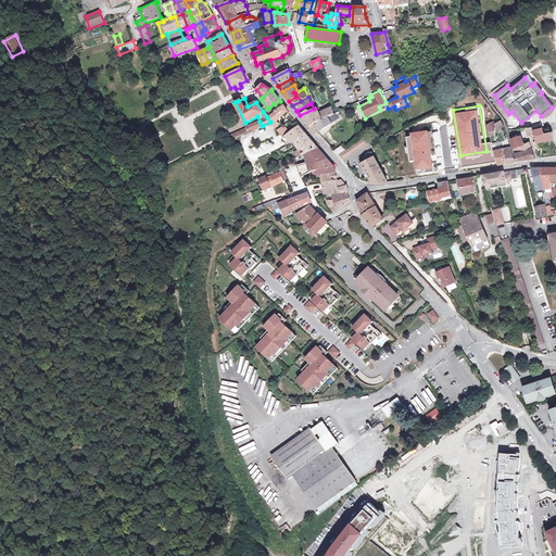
[(283,106),(276,112),(279,117),(288,112),(283,106)]
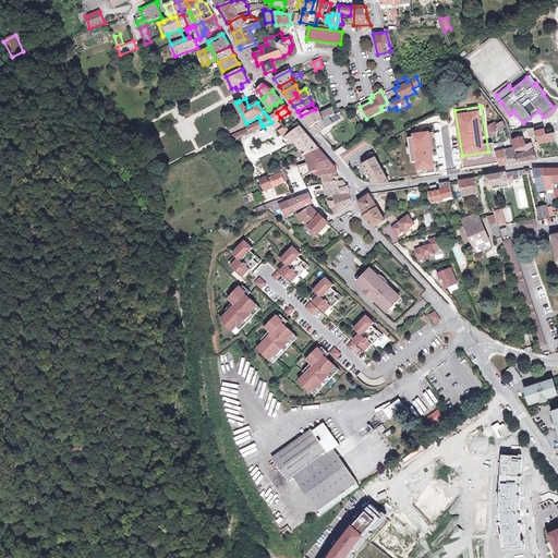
[(318,107),(315,109),(301,116),(311,128),(324,120),(320,113),(318,107)]
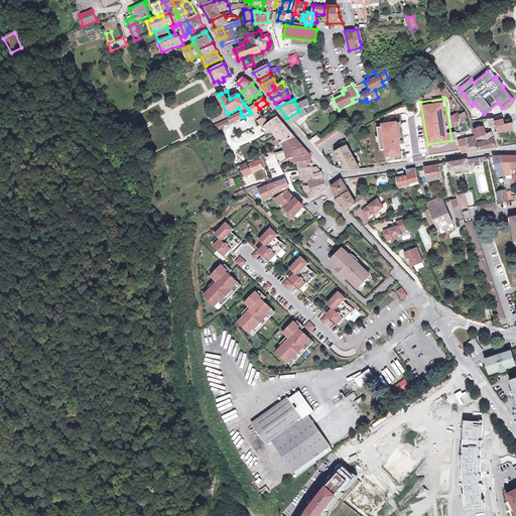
[(248,109),(254,105),(250,100),(248,101),(244,104),(248,109)]
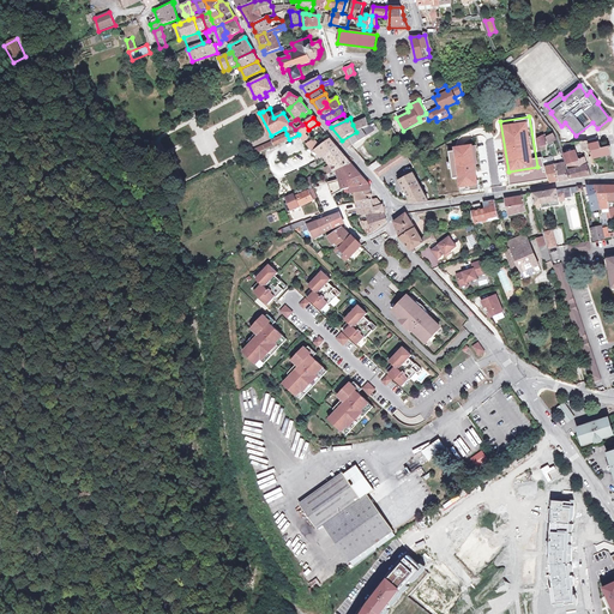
[(360,121),(353,125),(356,132),(362,128),(360,121)]
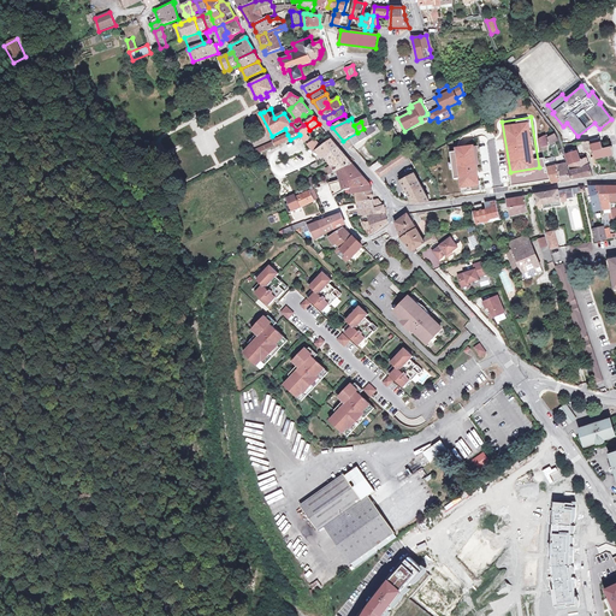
[(301,137),(306,134),(309,130),(306,124),(303,125),(296,130),(300,135),(301,137)]
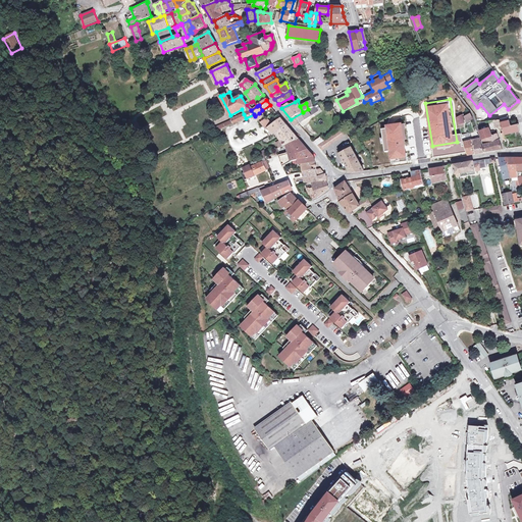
[(315,106),(313,107),(308,109),(303,112),(291,119),(297,126),(318,111),(315,106)]
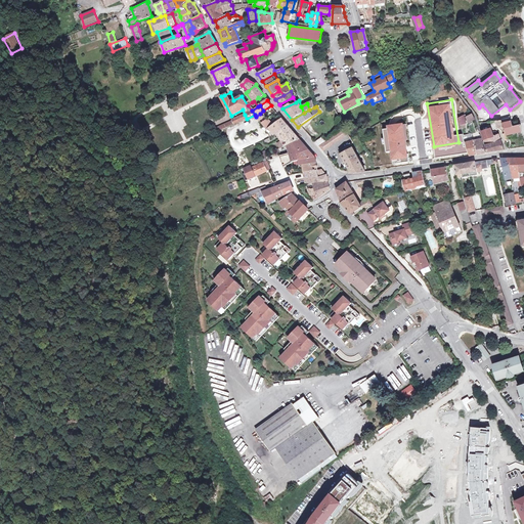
[(232,121),(219,127),(220,130),(247,119),(245,115),(232,120),(232,121)]
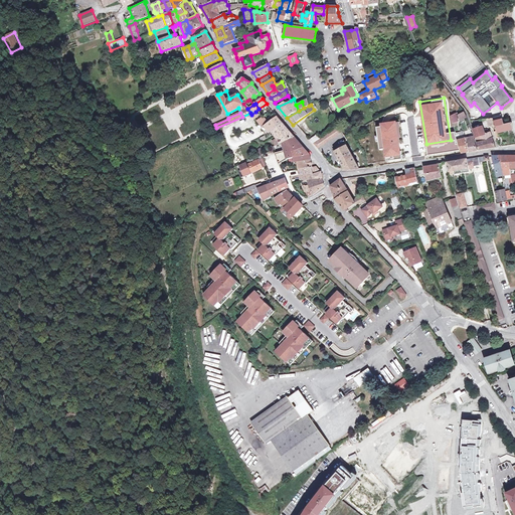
[(488,120),(489,125),(489,126),(495,125),(497,131),(497,133),(513,130),(512,123),(504,124),(502,116),(492,119),(493,120),(488,120)]
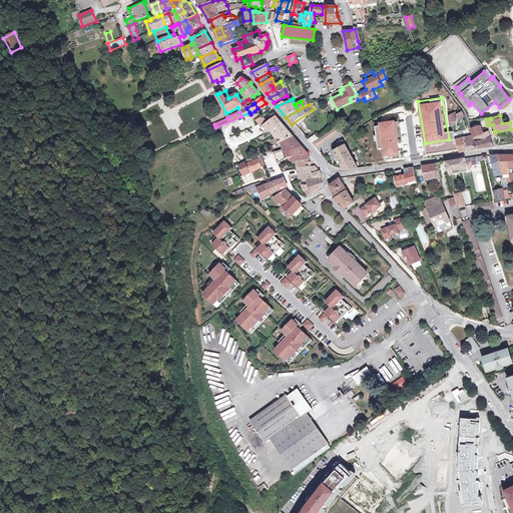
[(255,120),(261,127),(267,122),(263,116),(255,120)]
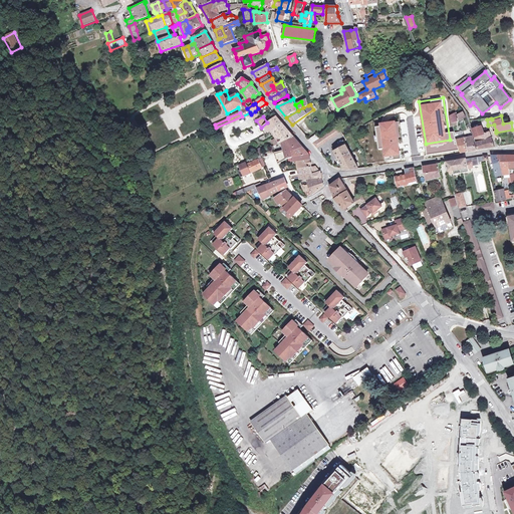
[(275,146),(282,142),(293,137),(289,132),(276,116),(267,122),(261,127),(266,139),(273,134),(276,139),(272,141),(275,146)]
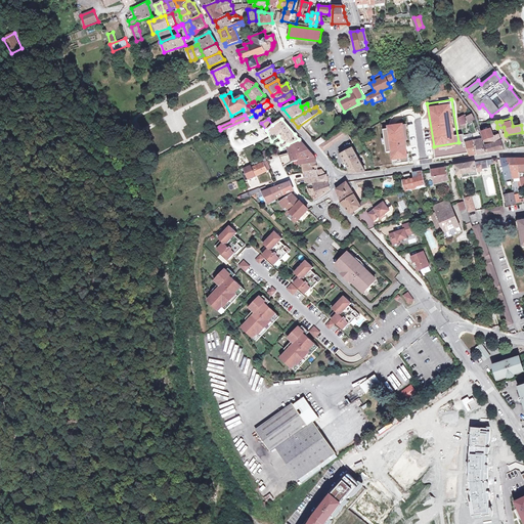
[(382,144),(385,144),(386,153),(390,151),(391,161),(407,158),(405,140),(407,139),(405,125),(402,125),(402,123),(386,125),(386,129),(382,129),(384,138),(382,138),(382,144)]
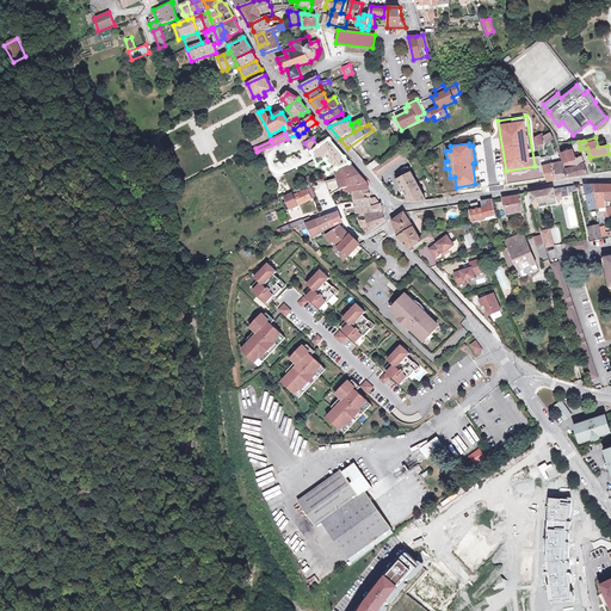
[(380,165),(371,171),(376,177),(406,156),(402,150),(380,165)]
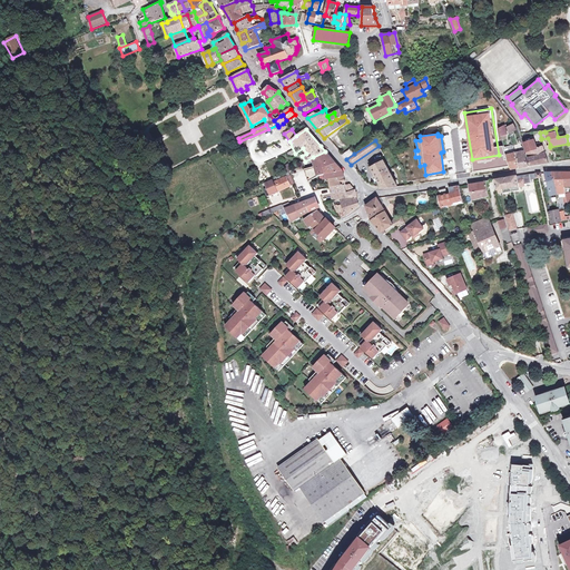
[(524,144),(527,153),(537,149),(534,140),(524,144)]
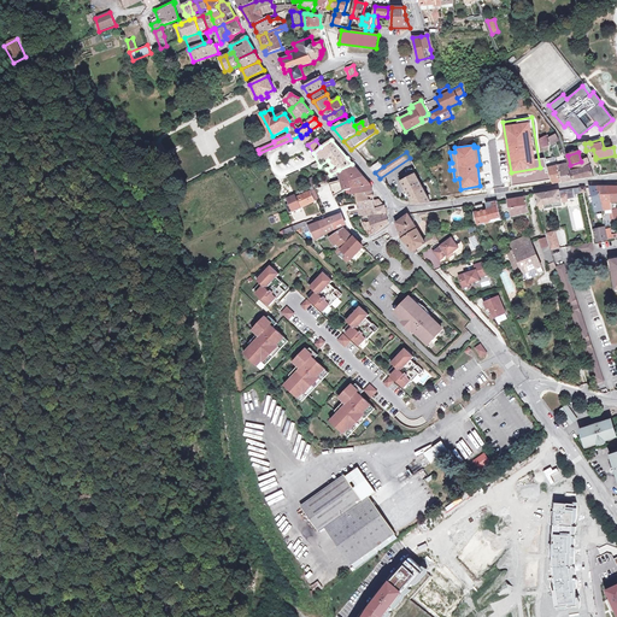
[(278,165),(285,176),(306,165),(301,154),(278,165)]
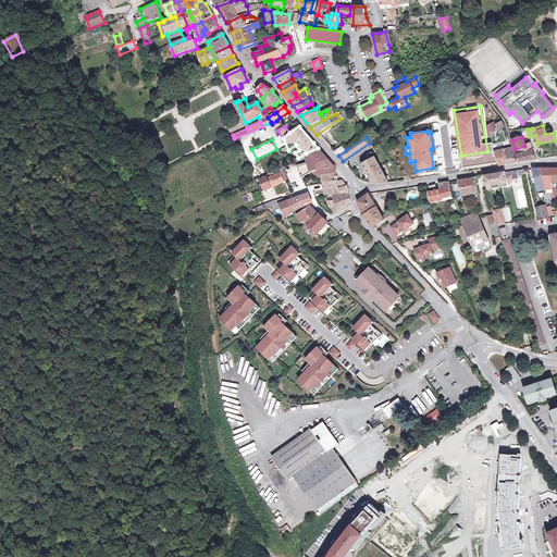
[(524,146),(515,149),(517,155),(533,150),(531,144),(524,146)]
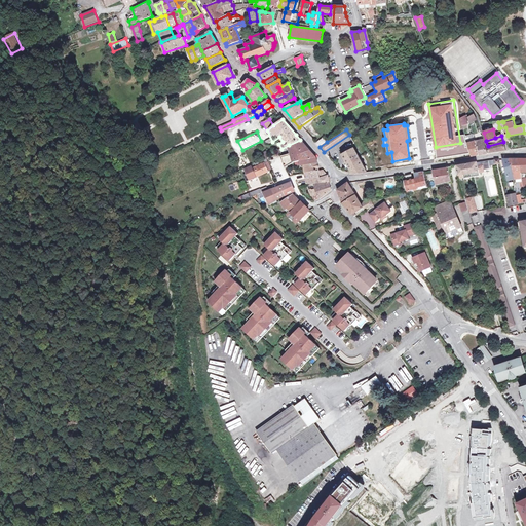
[(320,147),(327,142),(325,137),(316,143),(320,147)]
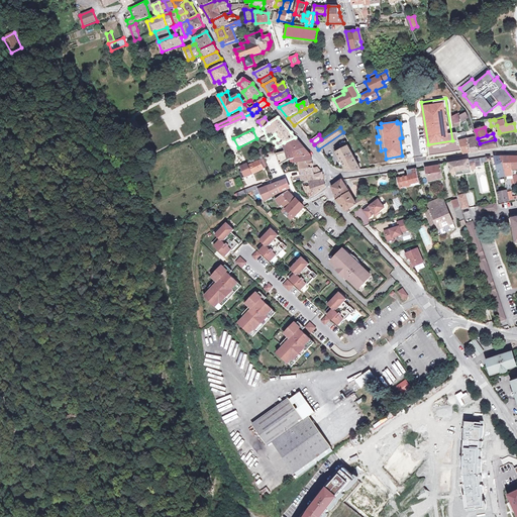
[(295,137),(284,142),(286,152),(277,154),(281,165),(282,164),(288,160),(295,158),(294,151),(304,148),(295,137)]
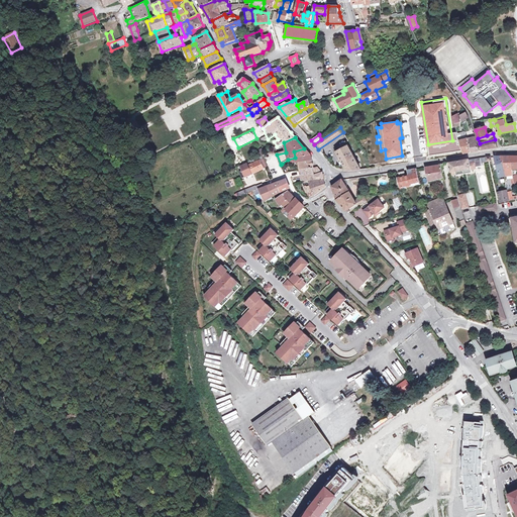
[(476,137),(468,139),(471,152),(474,152),(476,151),(479,151),(476,137)]
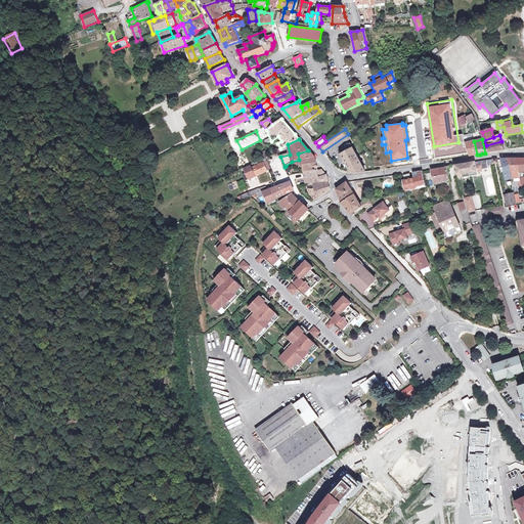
[(471,156),(474,156),(477,155),(474,141),(466,143),(470,157),(471,156)]
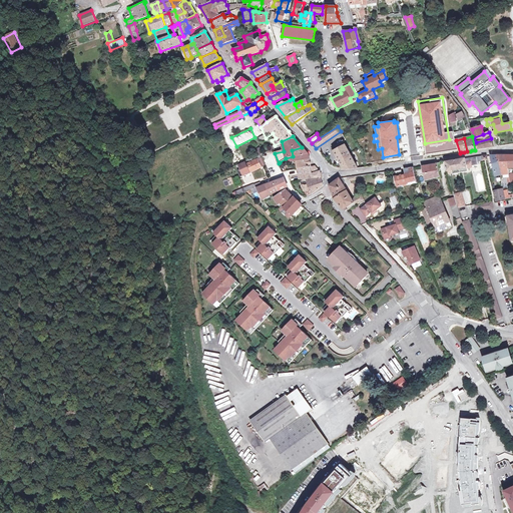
[(494,147),(491,138),(476,142),(477,149),(494,147)]
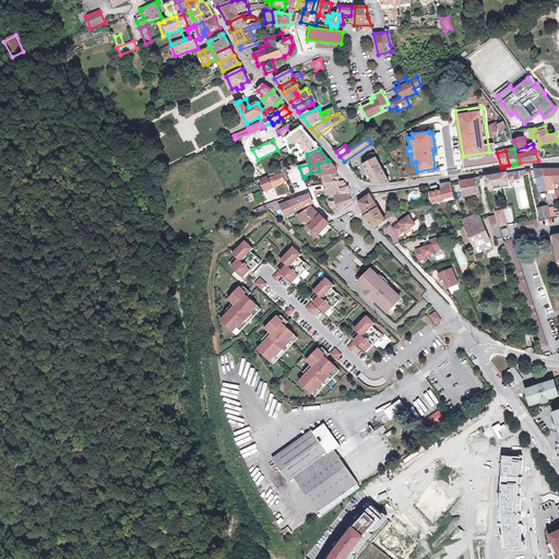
[(390,183),(376,156),(361,164),(373,186),(390,183)]
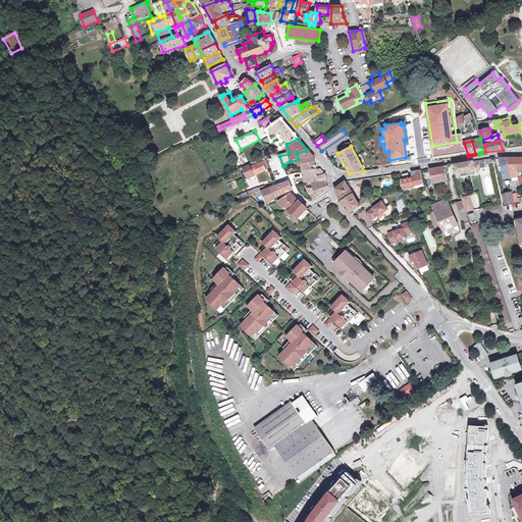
[(314,157),(307,150),(297,153),(298,159),(300,166),(302,166),(303,171),(311,170),(316,169),(314,157)]
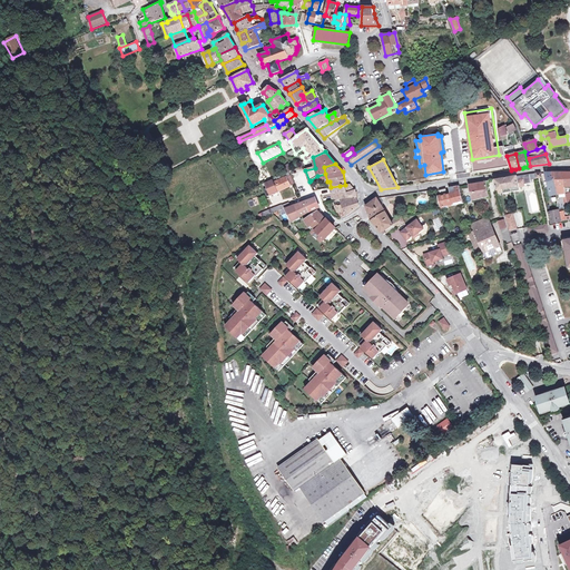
[(278,180),(286,177),(291,175),(290,172),(287,173),(276,177),(278,180)]
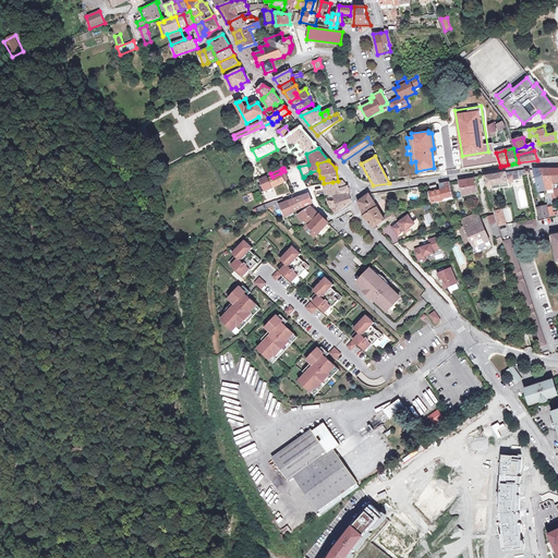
[(538,192),(545,191),(541,169),(537,169),(534,169),(538,192)]
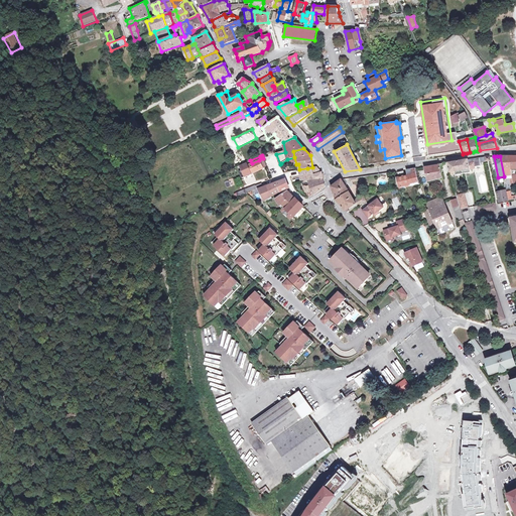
[(512,174),(511,168),(510,156),(505,156),(500,156),(504,176),(512,174)]
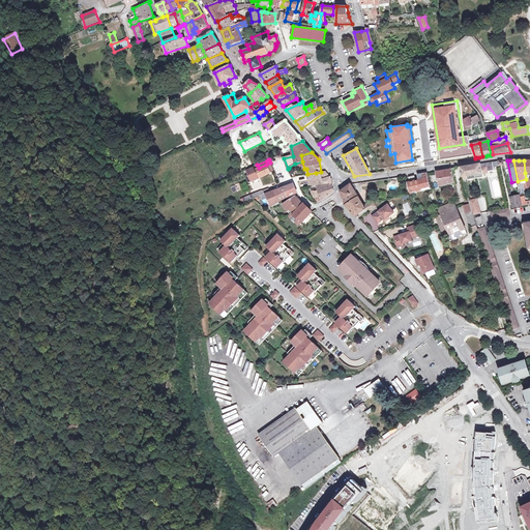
[(487,164),(481,164),(480,164),(472,165),(460,168),(460,169),(461,169),(463,177),(468,176),(468,179),(483,177),(482,173),(488,173),(487,164)]
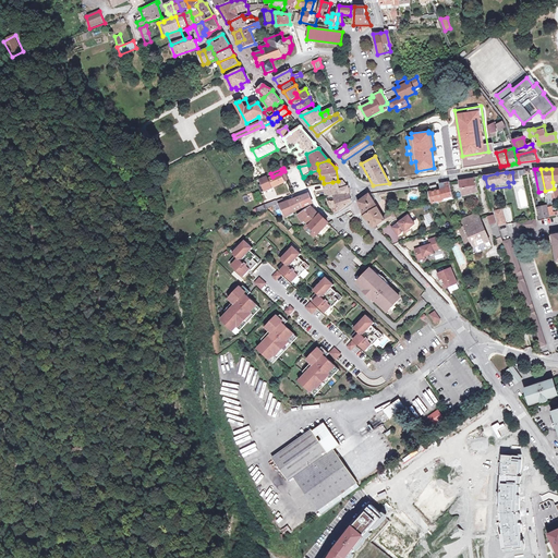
[(284,182),(280,173),(273,177),(268,179),(267,177),(259,180),(265,191),(284,182)]
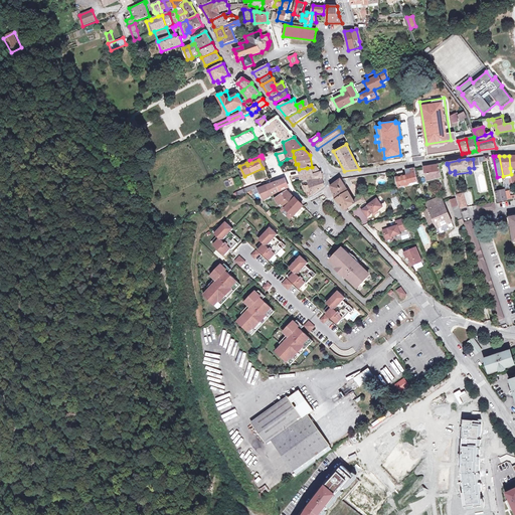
[(439,165),(435,165),(432,166),(423,167),(427,181),(442,177),(439,165)]
